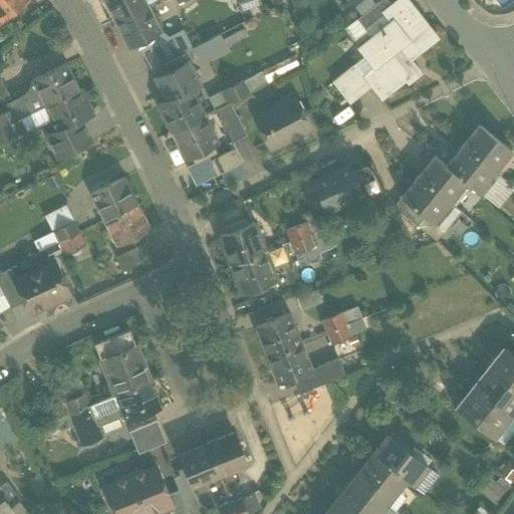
[(0,0),(0,20),(0,21),(24,0),(0,0)]
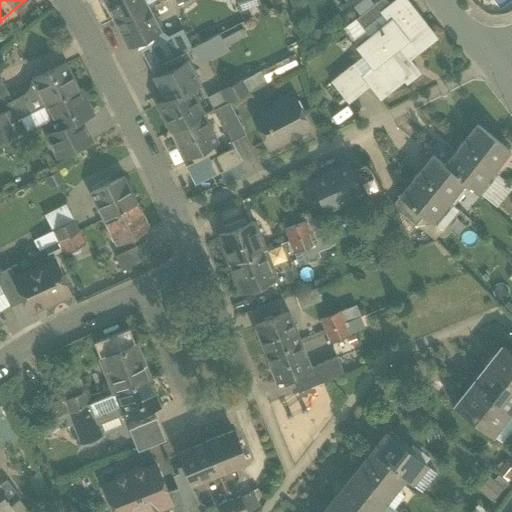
[(143,0),(105,0),(116,19),(145,4),(143,0)]
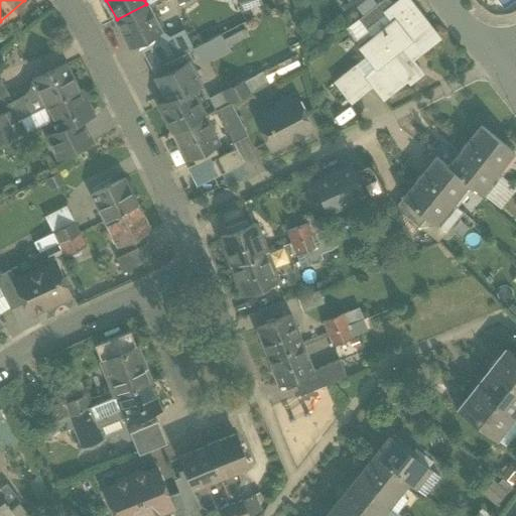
[(257,0),(235,0),(239,9),(258,3),(257,0)]
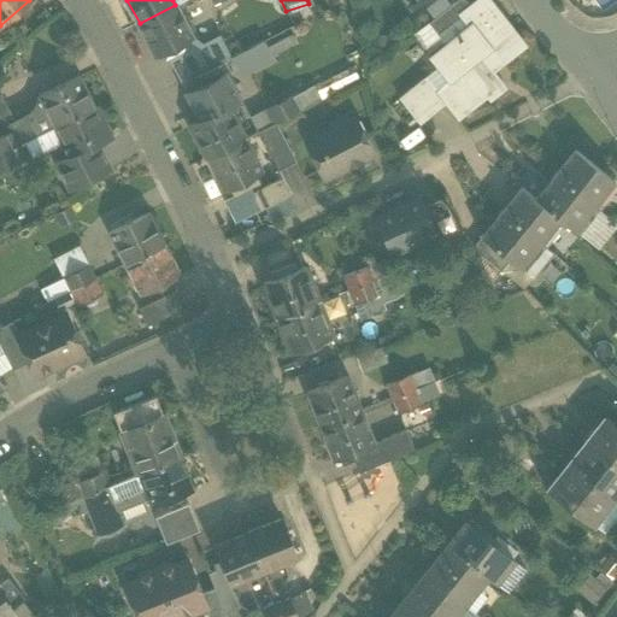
[(464,0),(456,0),(428,23),(439,36),(464,17),(462,15),(470,7),(464,0)]
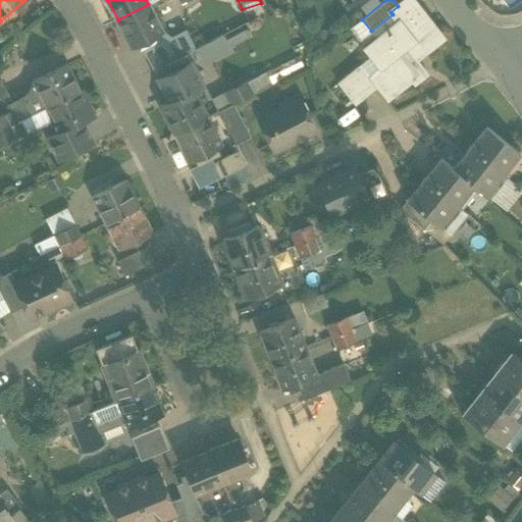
[(406,0),(398,6),(390,12),(393,14),(399,22),(364,50),(382,74),(372,83),(385,100),(410,81),(412,84),(426,73),(416,60),(441,39),(411,0),(406,0)]
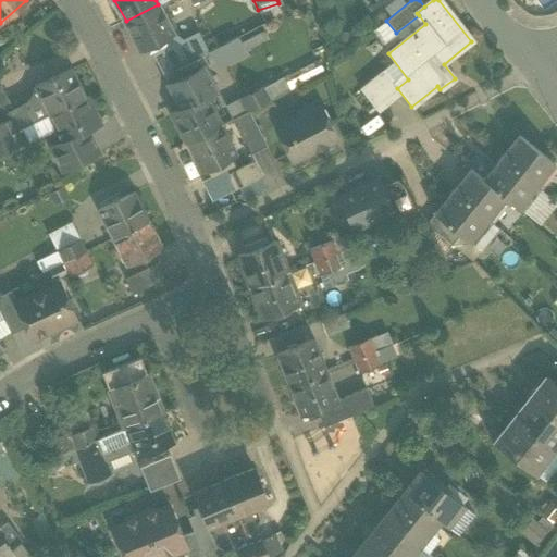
[(158,4),(126,21),(140,49),(149,45),(152,51),(170,42),(166,37),(173,34),(158,4)]
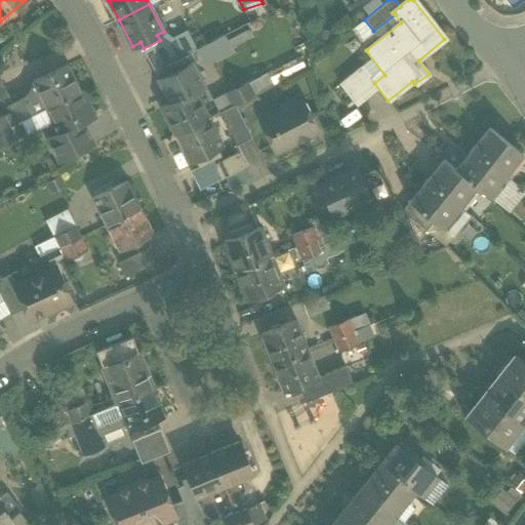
[(185,32),(169,47),(169,48),(175,59),(187,53),(194,50),(185,32)]
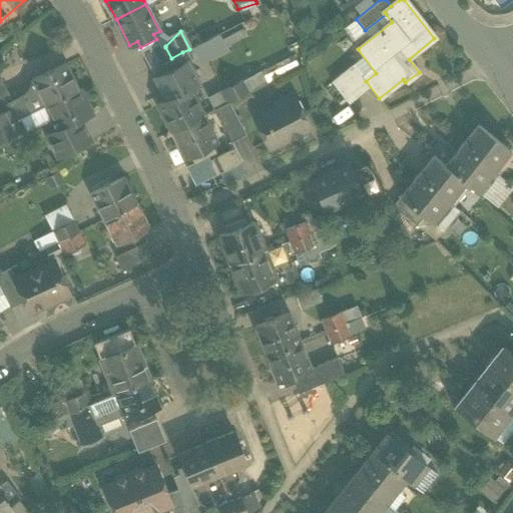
[(217,34),(191,48),(199,62),(224,49),(217,34)]
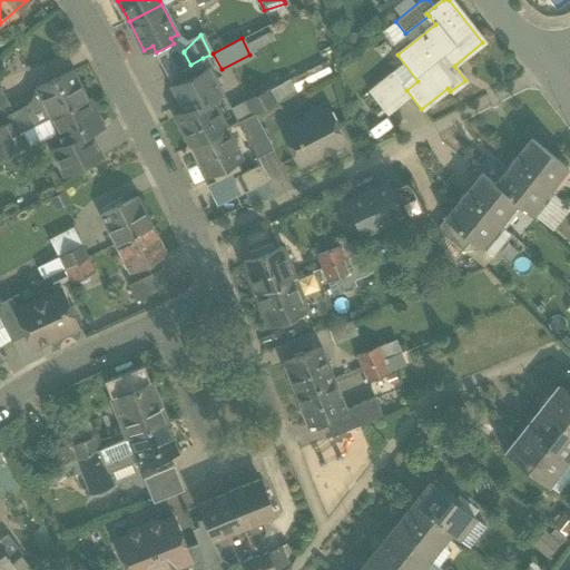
[(184,52),(160,65),(167,77),(190,65),(184,52)]
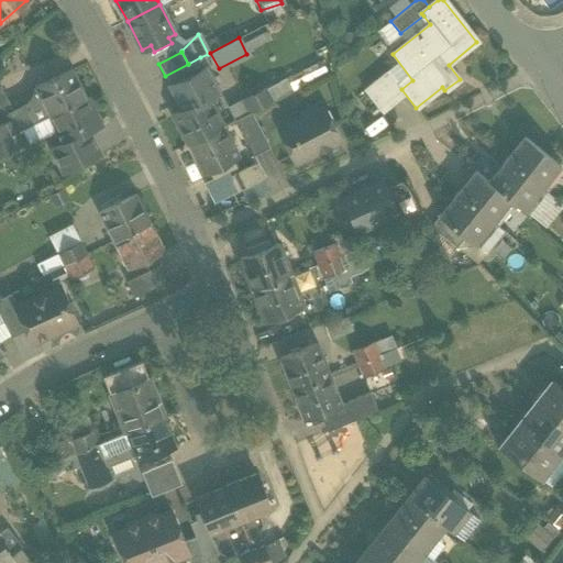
[(188,64),(165,76),(169,86),(205,67),(200,57),(188,64)]
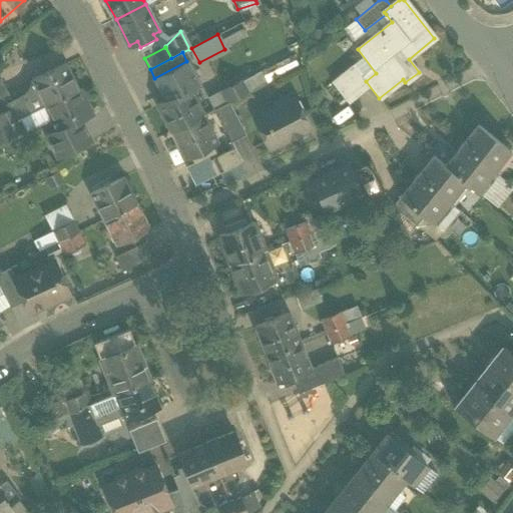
[(186,61),(154,78),(165,99),(156,104),(170,132),(171,131),(203,115),(190,89),(198,84),(186,61)]
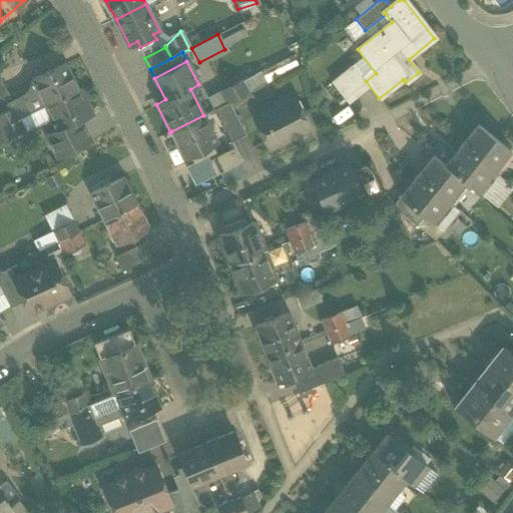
[(38,89),(13,102),(15,106),(21,117),(45,105),(79,88),(66,62),(33,79),(38,89)]
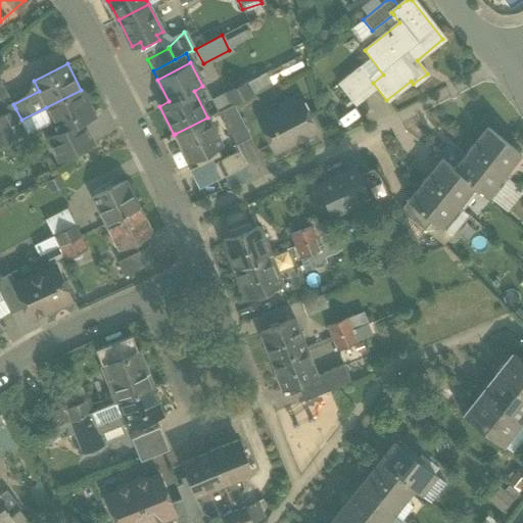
[(355,69),(338,84),(355,105),(373,91),(355,69)]
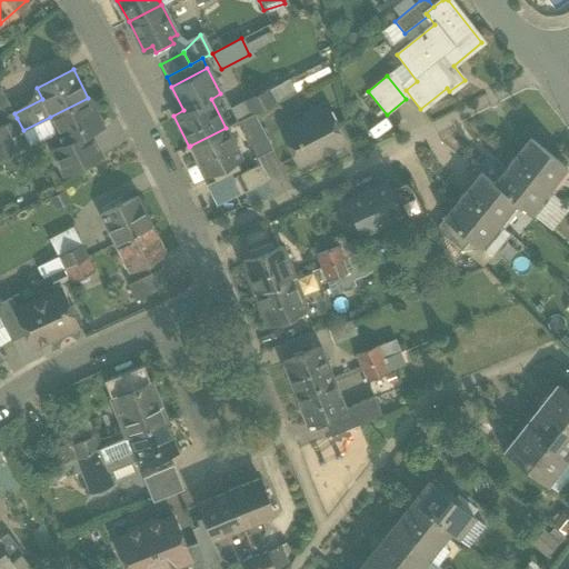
[(288,79),(231,109),(238,121),(253,113),(295,92),(288,79)]
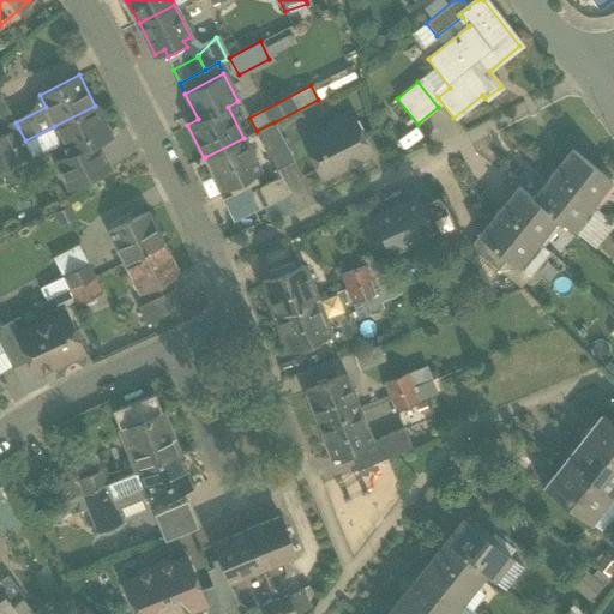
[(95,106),(54,126),(70,156),(58,162),(71,187),(109,168),(96,143),(110,136),(95,106)]
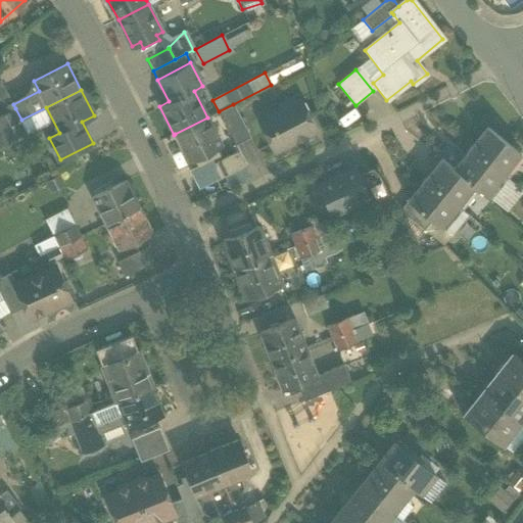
[(7,92),(0,97),(0,115),(15,108),(13,104),(7,92)]
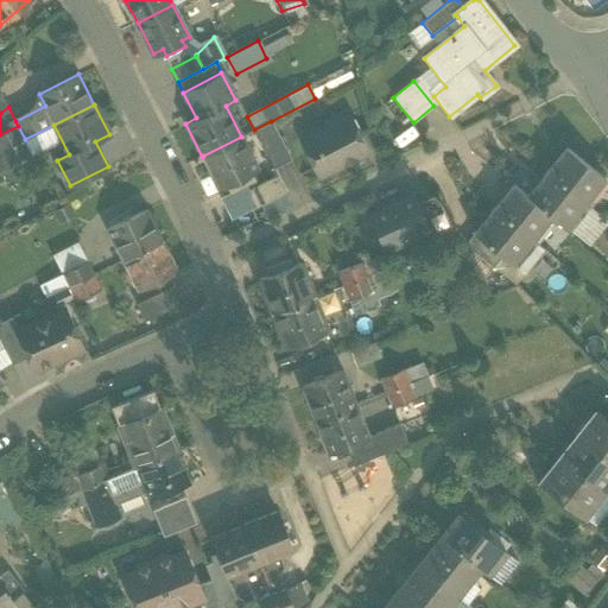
[(344,114),(327,124),(325,126),(316,132),(312,131),(303,135),(302,138),(303,140),(302,141),(308,152),(309,151),(310,154),(310,158),(317,173),(321,175),(324,173),(324,175),(337,168),(336,166),(343,164),(343,165),(355,158),(355,157),(365,152),(366,150),(362,149),(356,138),(358,135),(348,115),(344,114)]
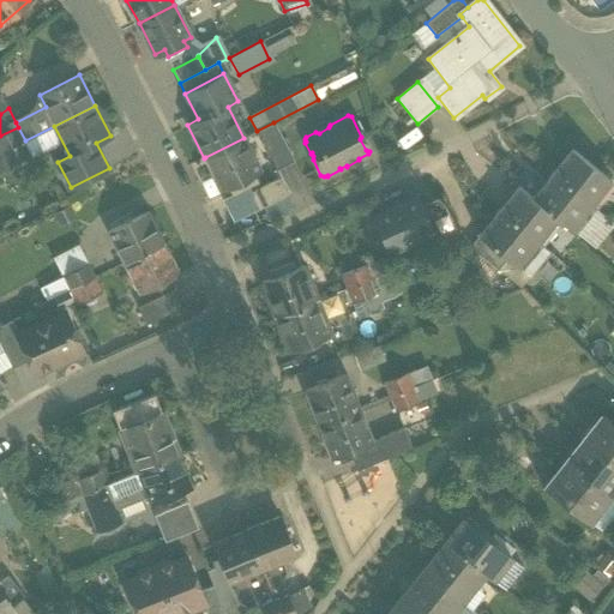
[(274,122),(257,131),(277,170),(294,161),(274,122)]
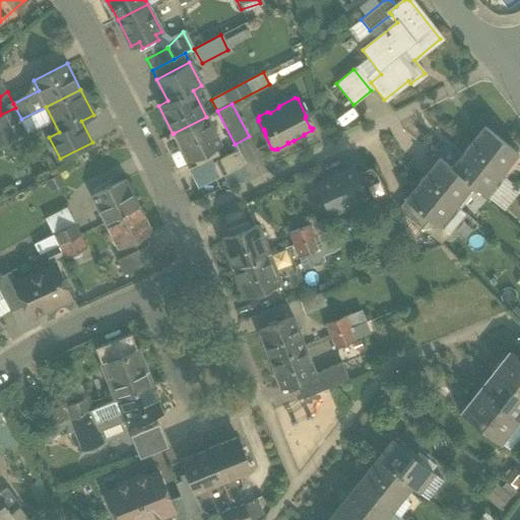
[(15,108),(0,115),(0,127),(1,129),(21,119),(15,108)]
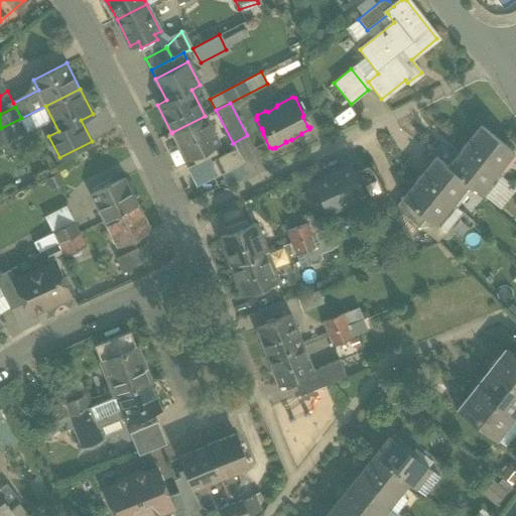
[(205,116),(172,132),(185,158),(198,152),(202,160),(216,152),(213,144),(218,142),(205,116)]
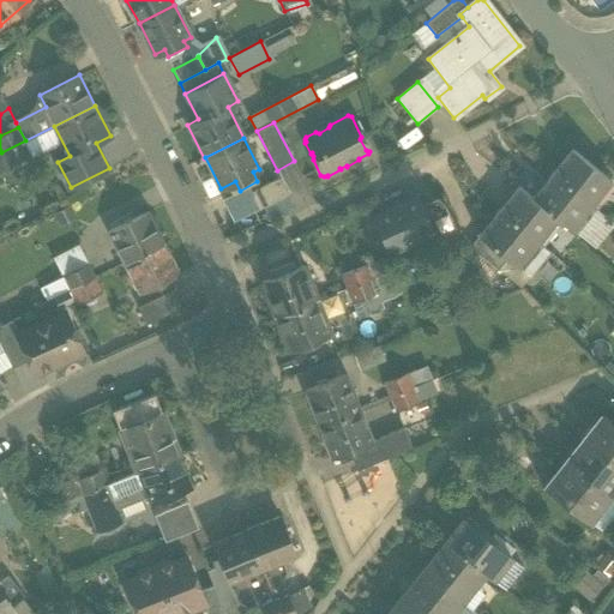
[(25,140),(1,152),(8,166),(31,154),(25,140)]
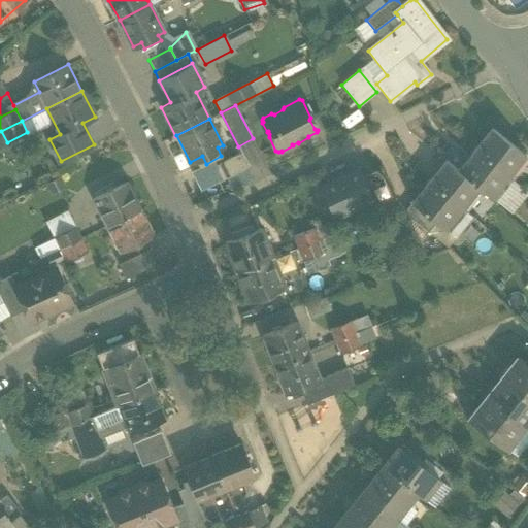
[(526,155),(492,128),(474,150),(508,176),(526,155)]
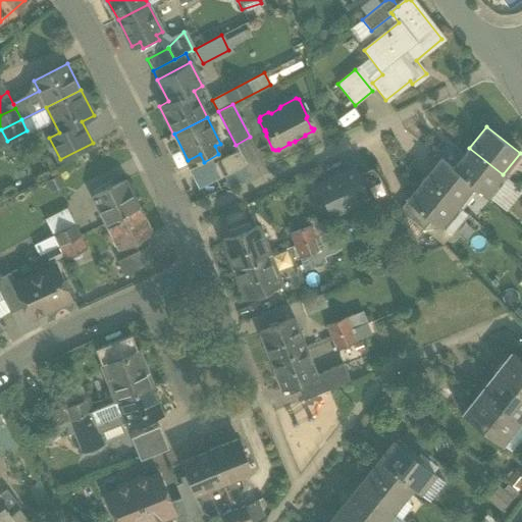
[(469,148),(453,169),(473,186),(486,196),(503,174),(469,148)]
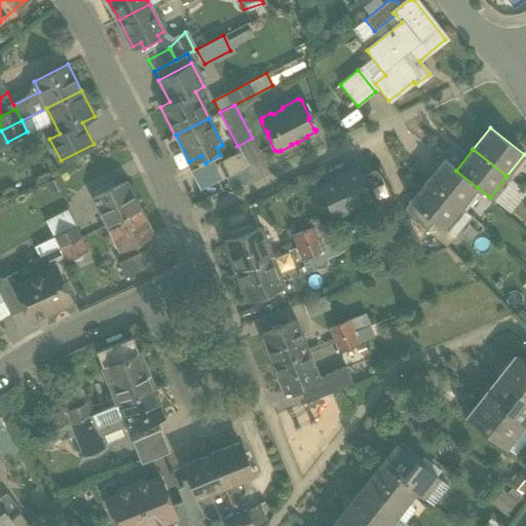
[(239,153),(215,165),(222,179),(246,166),(239,153)]
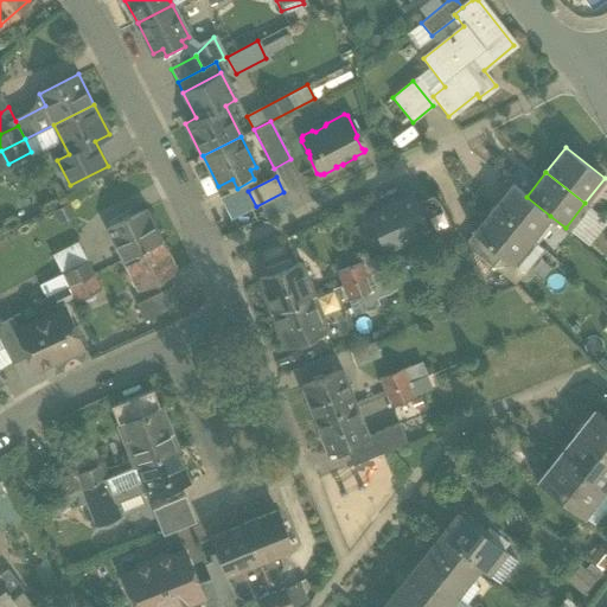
[(526,197),(511,185),(492,209),(531,241),(550,216),(526,197)]
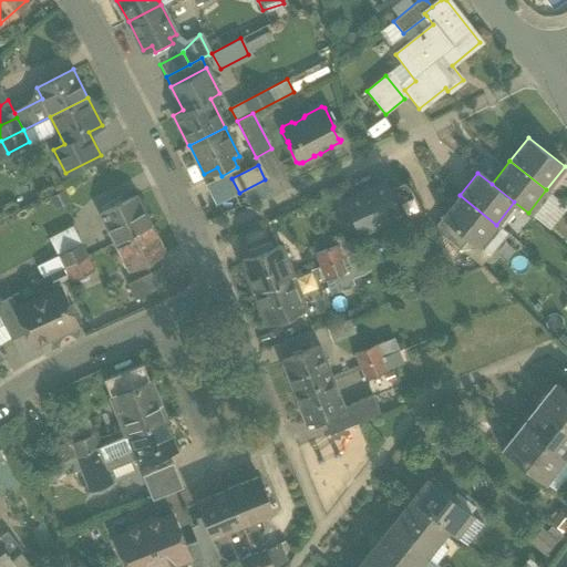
[(384,183),(344,202),(359,233),(399,216),(388,189),(384,183)]
